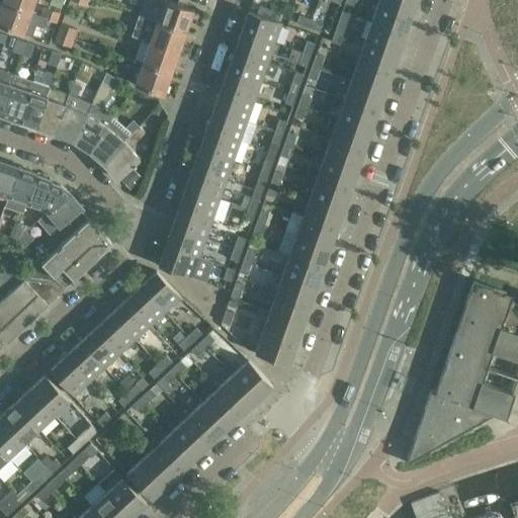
[(1,0),(1,1),(30,11),(33,0),(1,0)]
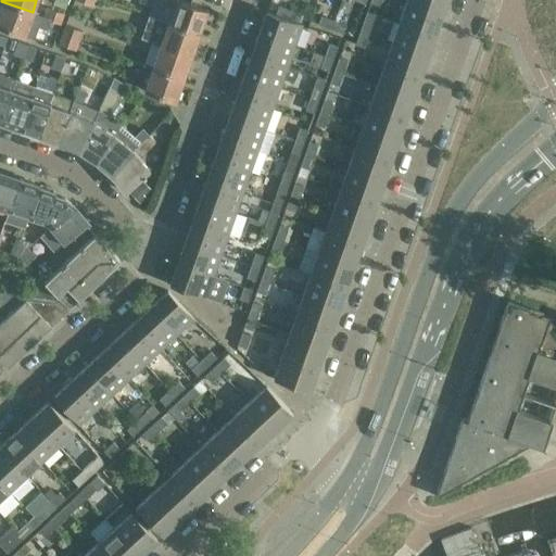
[(153,0),(149,14),(198,32),(206,10),(193,4),(188,2),(188,3),(179,0),(153,0)]
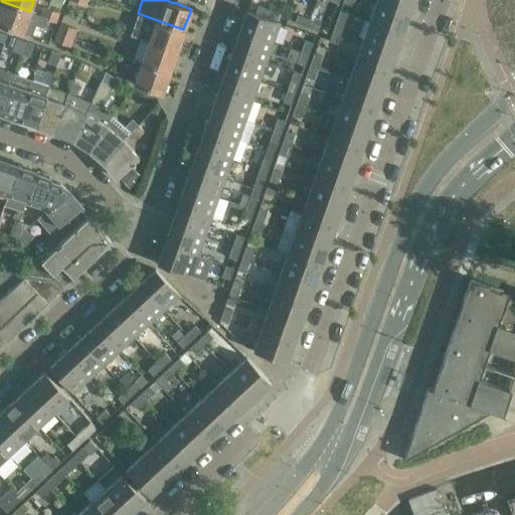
[(375,0),(375,1),(409,13),(413,0),(375,0)]
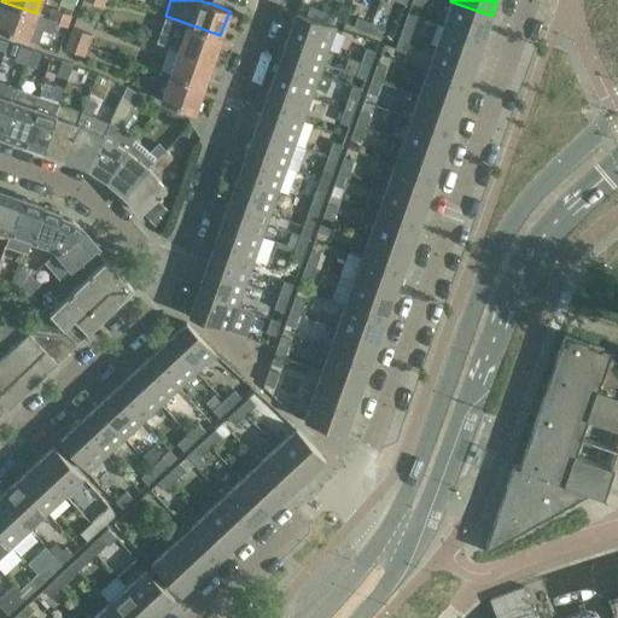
[(1,1),(0,5),(0,29),(6,31),(25,39),(36,42),(41,28),(51,31),(54,22),(51,21),(51,19),(36,13),(1,1)]
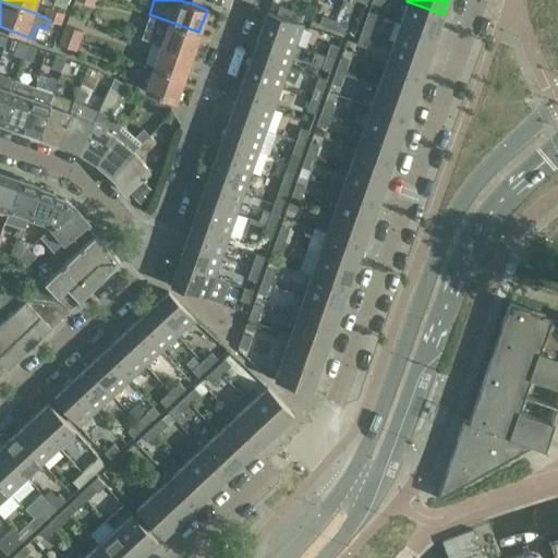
[(407,1),(400,21),(436,34),(444,14),(407,1)]
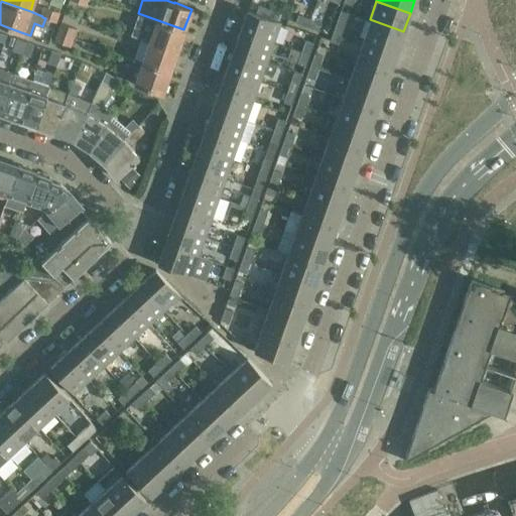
[(265,17),(268,9),(259,5),(256,14),(265,17)]
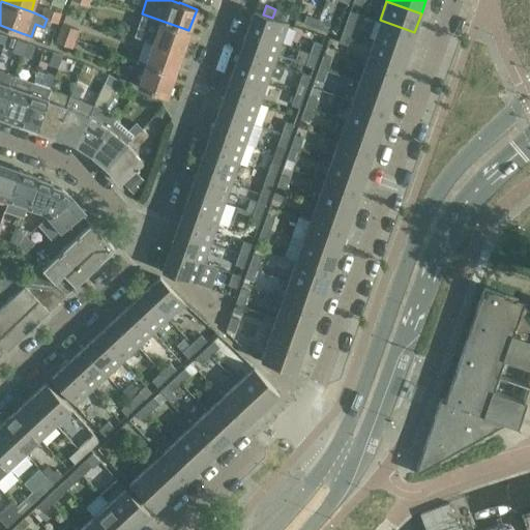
[(43,17),(43,18),(47,19),(58,23),(60,15),(47,9),(43,17)]
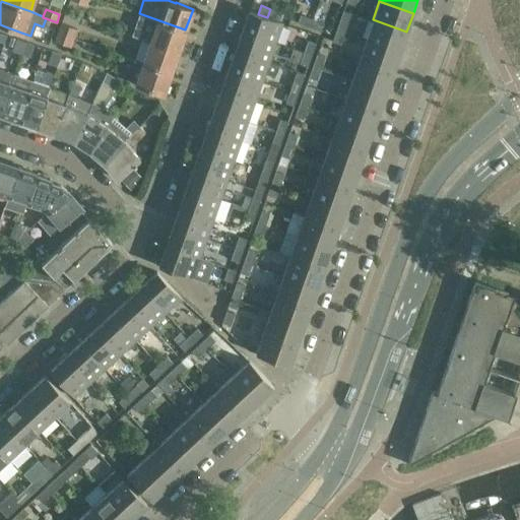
[(276,20),(279,12),(270,9),(267,17),(276,20)]
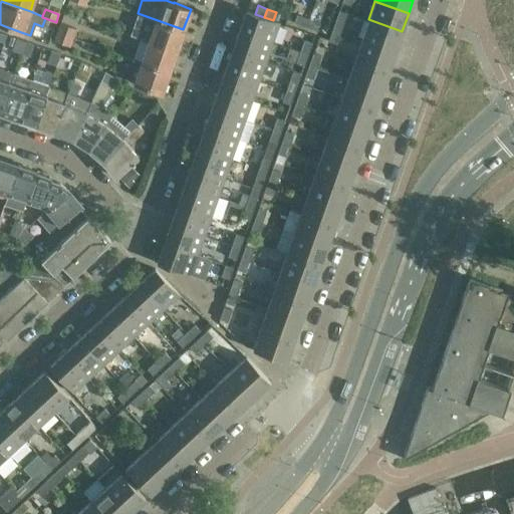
[(245,10),(238,29),(272,41),(278,22),(273,20),(264,17),(255,14),(245,10)]
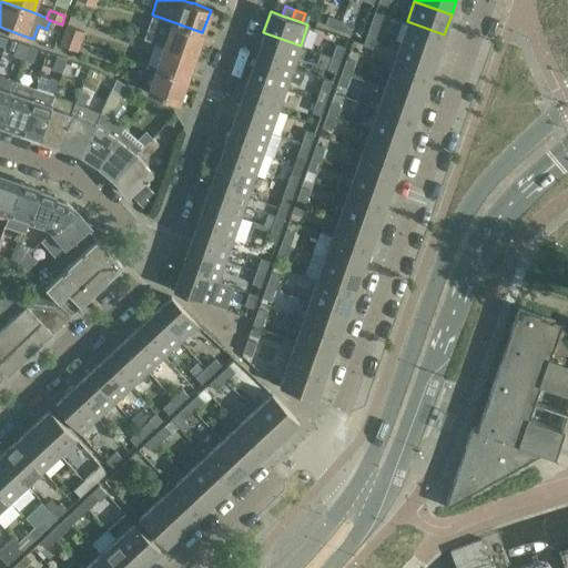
[(367,30),(376,33),(383,14),(374,11),(367,30)]
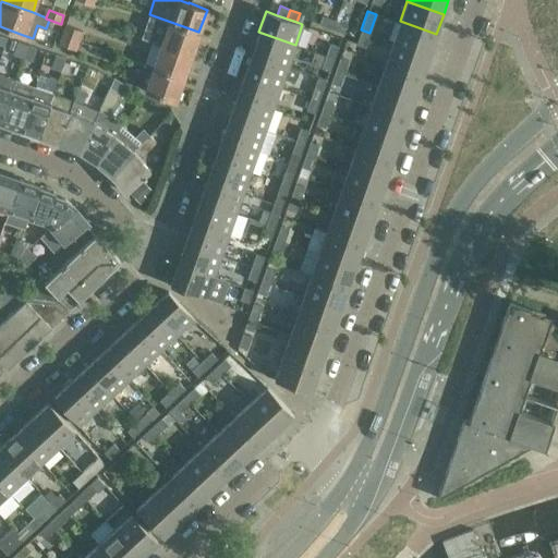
[(149,14),(141,38),(159,45),(191,56),(191,53),(198,32),(149,14)]
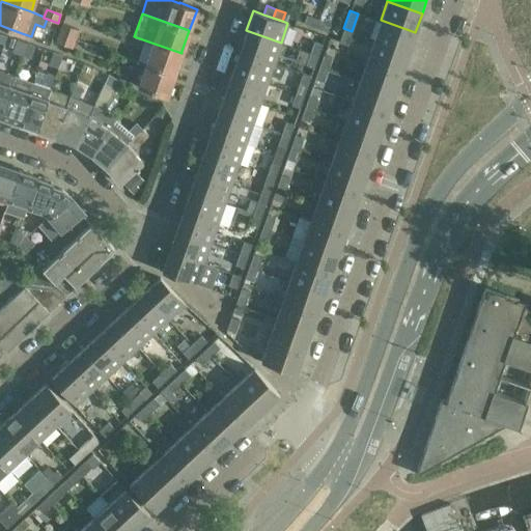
[(314,26),(317,19),(306,15),(303,22),(314,26)]
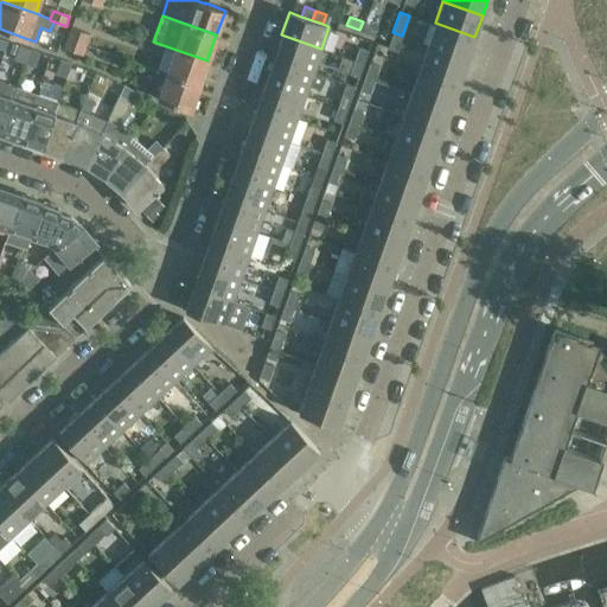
[(372,34),(376,26),(363,21),(359,30),(372,34)]
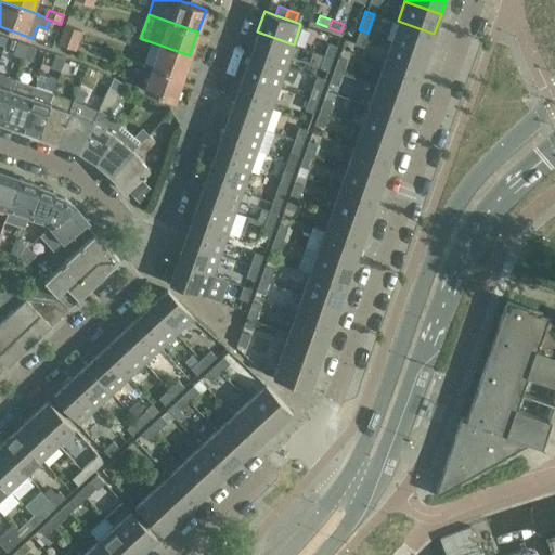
[(398,21),(390,42),(426,55),(434,34),(398,21)]
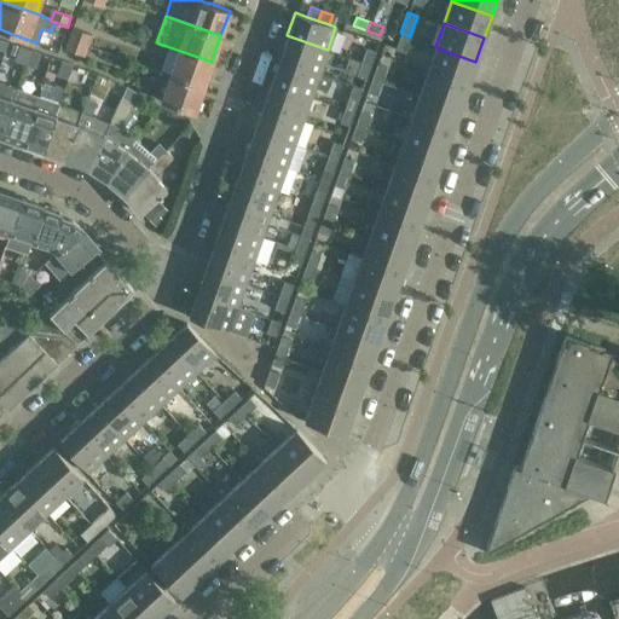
[(74,30),(70,40),(87,46),(90,36),(74,30)]
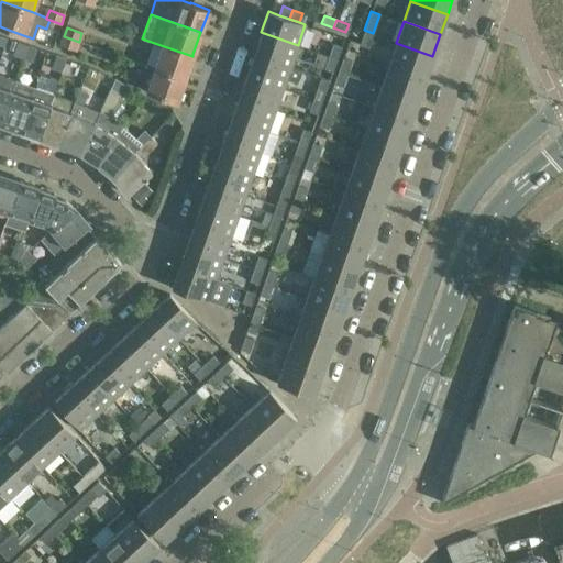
[(360,43),(368,45),(373,33),(364,30),(360,43)]
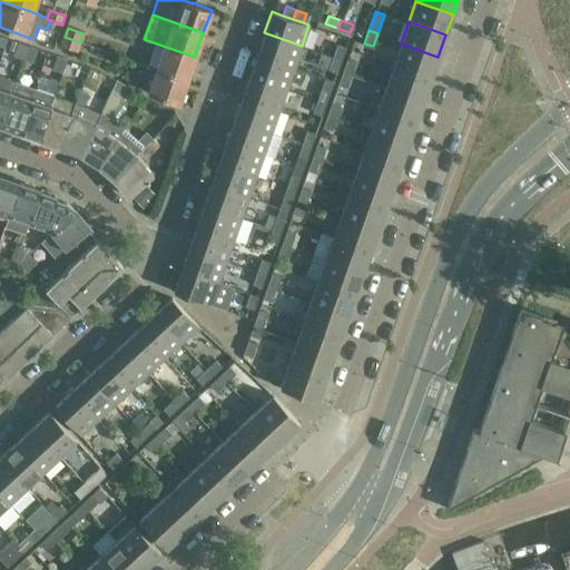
[(264,32),(256,55),(293,68),(302,46),(264,32)]
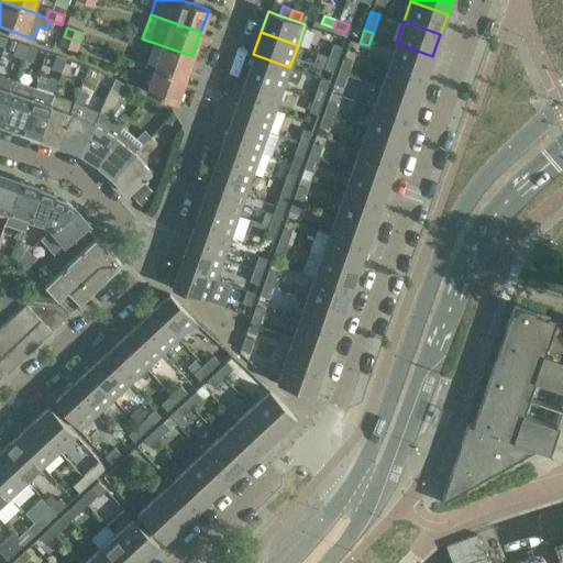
[(64,36),(61,45),(76,51),(79,42),(64,36)]
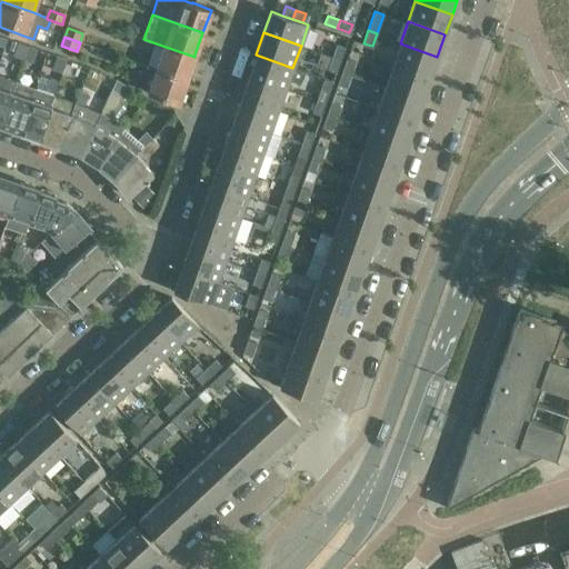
[(27,46),(17,42),(15,47),(13,50),(12,56),(22,59),(27,46)]
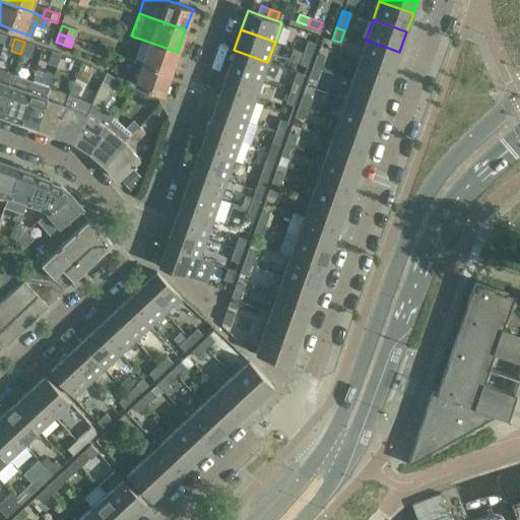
[(303,51),(311,54),(315,43),(307,40),(303,51)]
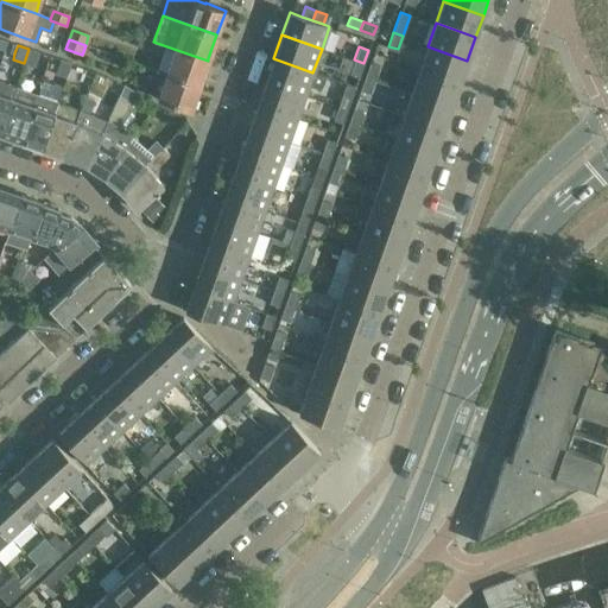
[(428,46),(419,69),(460,82),(467,61),(428,46)]
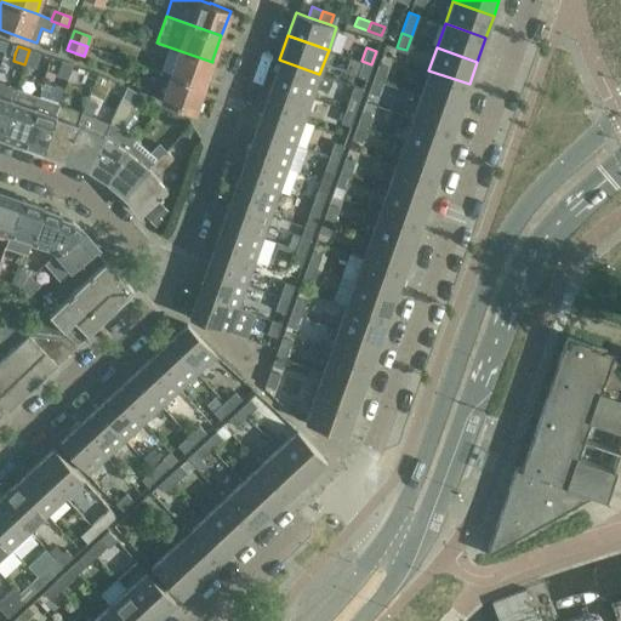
[(39,53),(29,50),(24,64),(34,68),(36,60),(39,53)]
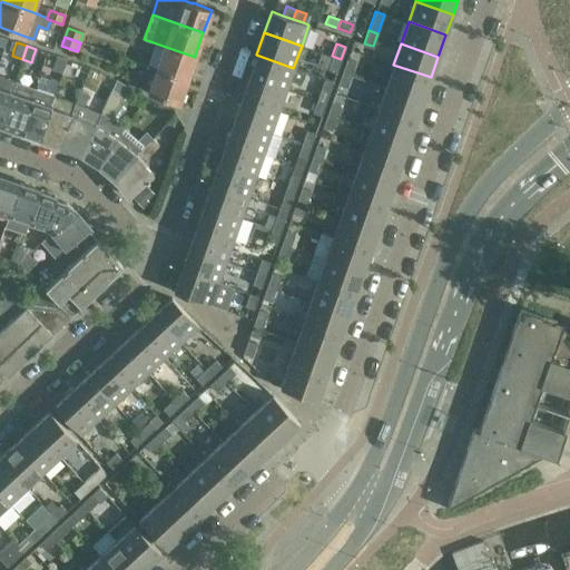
[(163,46),(154,68),(186,79),(195,57),(163,46)]
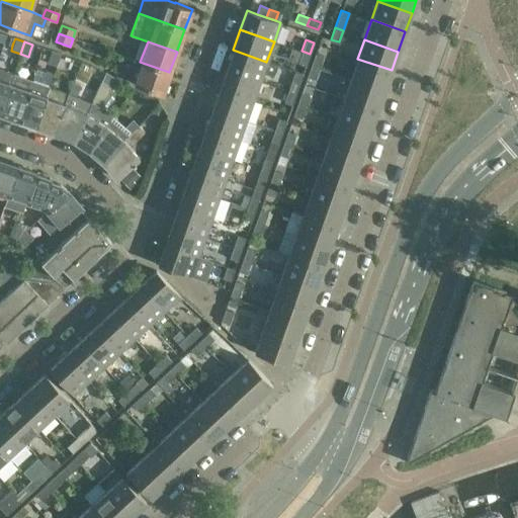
[(233,50),(226,70),(259,82),(264,70),(274,73),(277,66),(266,62),(233,50)]
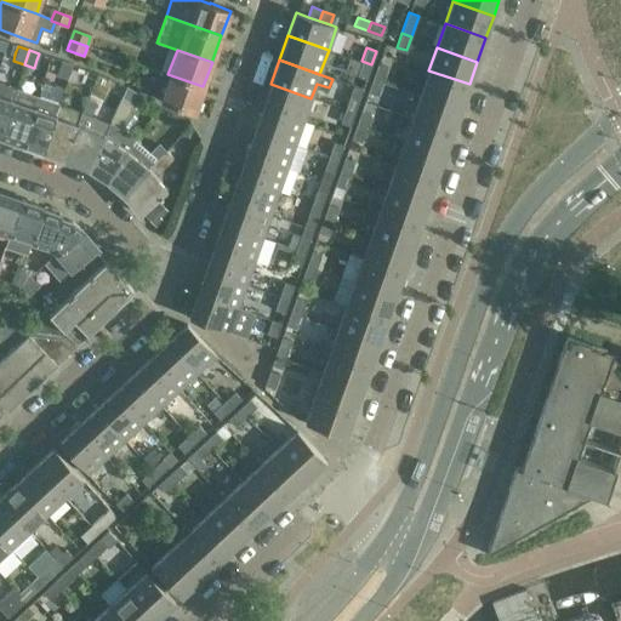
[(357,74),(366,78),(371,64),(362,61),(357,74)]
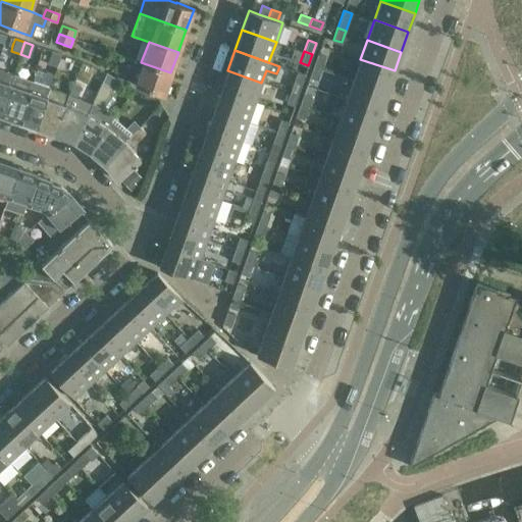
[(61,56),(51,53),(47,65),(57,68),(61,56)]
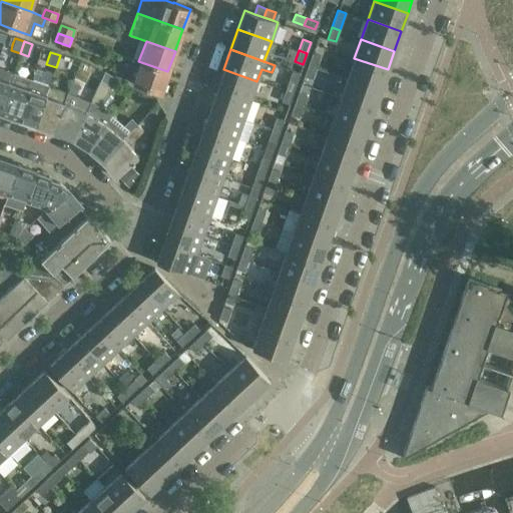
[(309,63),(317,66),(321,56),(313,53),(309,63)]
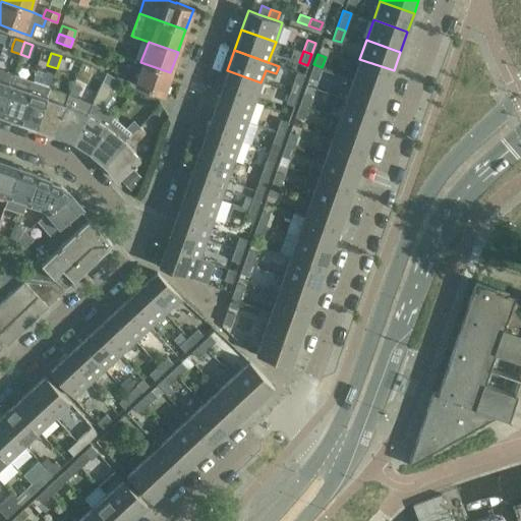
[(359,59),(353,78),(387,91),(394,70),(359,59)]
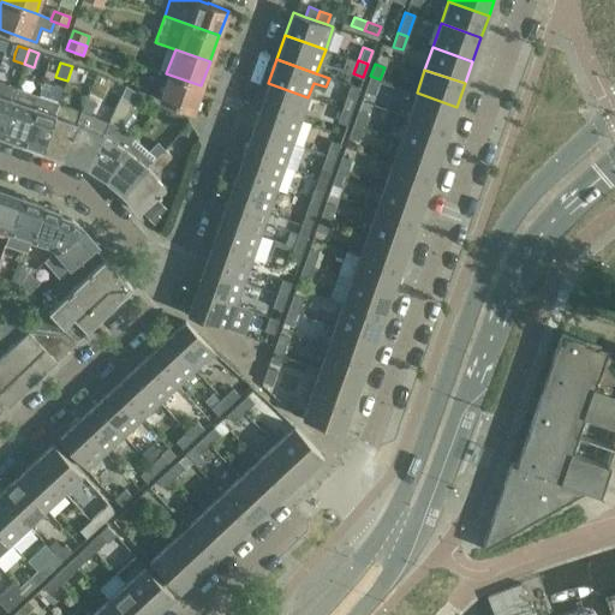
[(161,94),(159,100),(173,105),(173,106),(179,108),(179,107),(192,112),(201,85),(166,73),(160,93),(161,94)]
